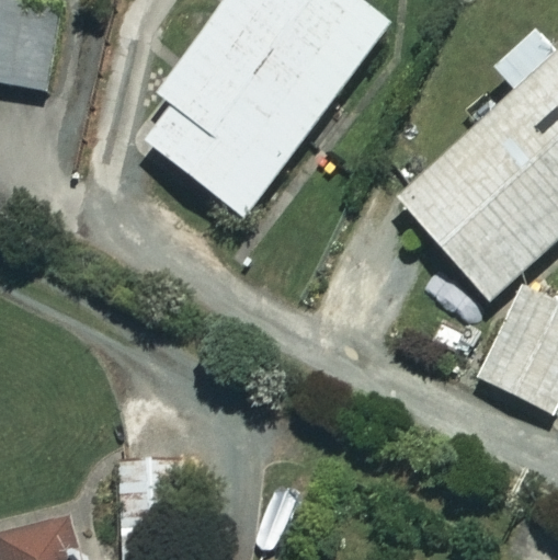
[(0,83),(48,92),(61,18),(12,9),(13,0),(0,0),(0,83)]
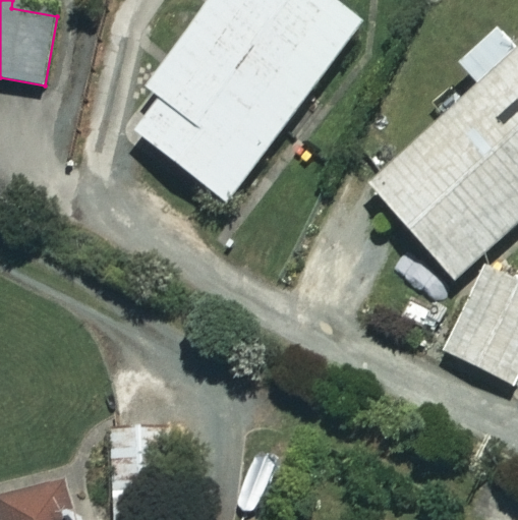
[(362,20),(335,0),(213,0),(122,121),(227,200),(362,20)]
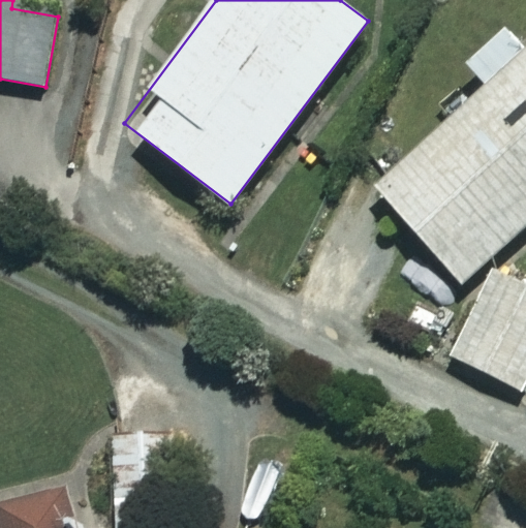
[(525,224),(525,40),(512,24),(467,64),(488,87),(376,189),(462,283),(525,224)]
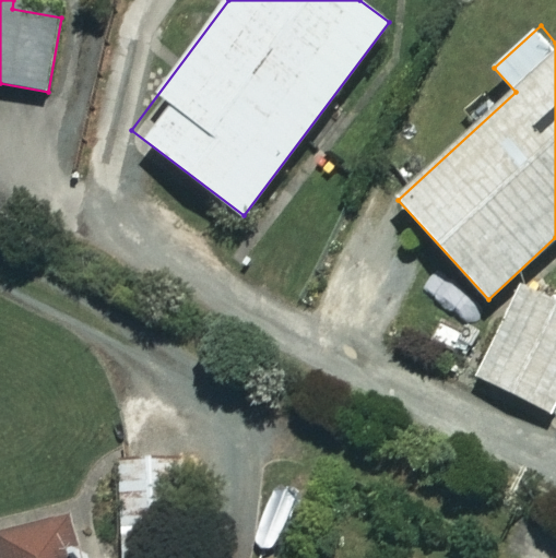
[(555,394),(555,293),(529,277),(474,371),(545,413),(555,394)]
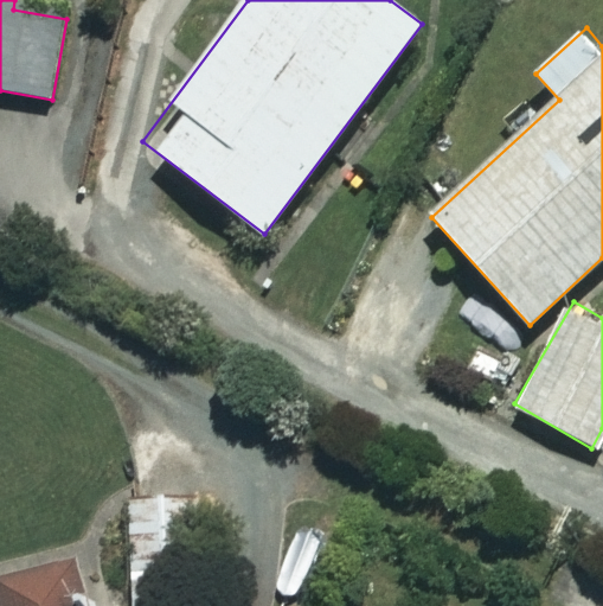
[(206,605),(204,498),(129,501),(133,605),(206,605)]
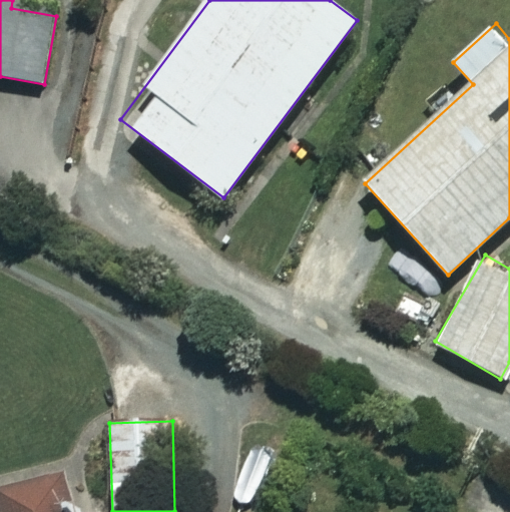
[(76,511),(69,474),(1,488),(5,511),(76,511)]
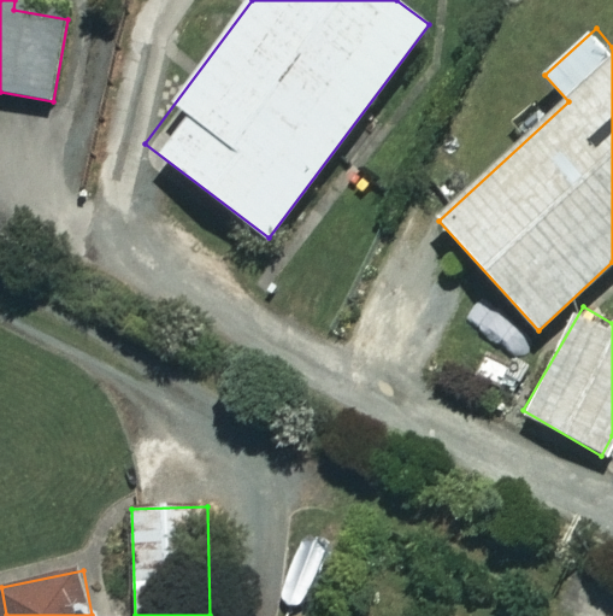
All buildings are outlined.
